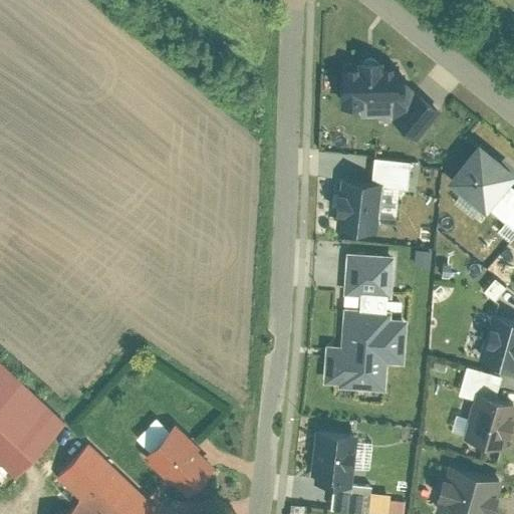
[(378,64),(356,64),(356,72),(338,73),(338,110),(359,111),(360,118),(393,120),(417,142),(439,113),(414,94),(407,103),(401,101),(403,89),(403,76),(391,76),(391,71),(379,70),(378,64)]
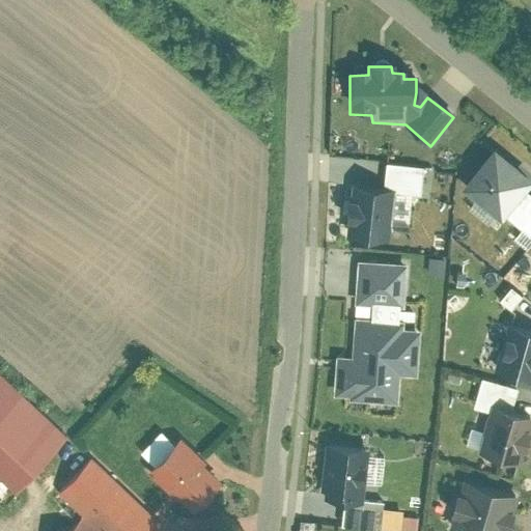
[(530,192),(530,180),(495,150),(468,180),(510,217),(530,192)]
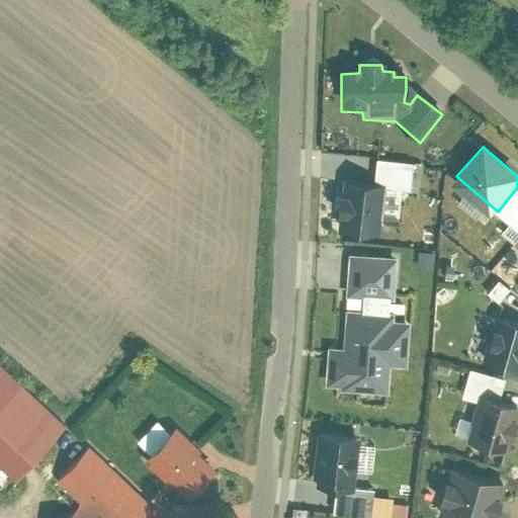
[(379,183),(341,181),(338,234),(376,236),(379,183)]
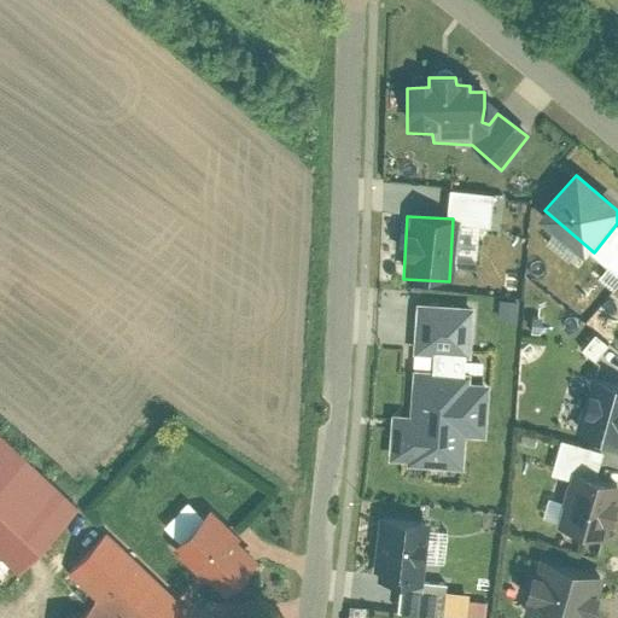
[(471,310),(417,308),(414,353),(421,354),(420,375),(413,375),(410,423),(390,421),(388,462),(407,464),(410,470),(464,473),(465,438),(484,439),(488,389),(465,388),(465,380),(460,379),(461,360),(468,360),(471,310)]
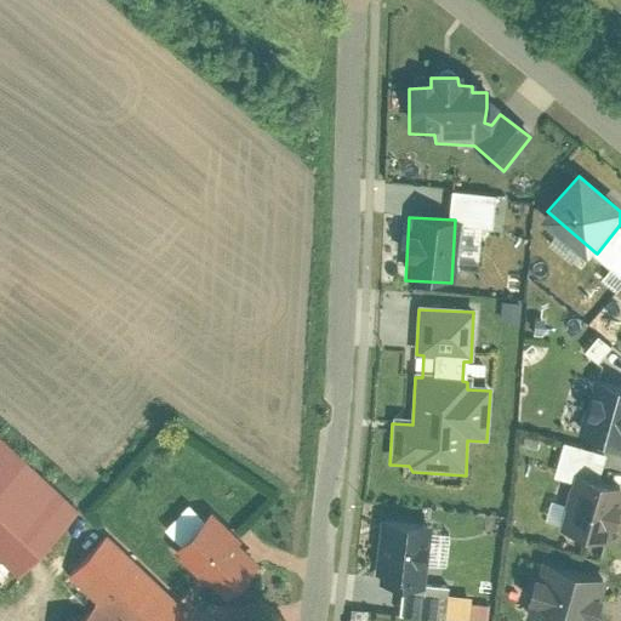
[(620,391),(593,383),(580,439),(620,446),(620,391)]
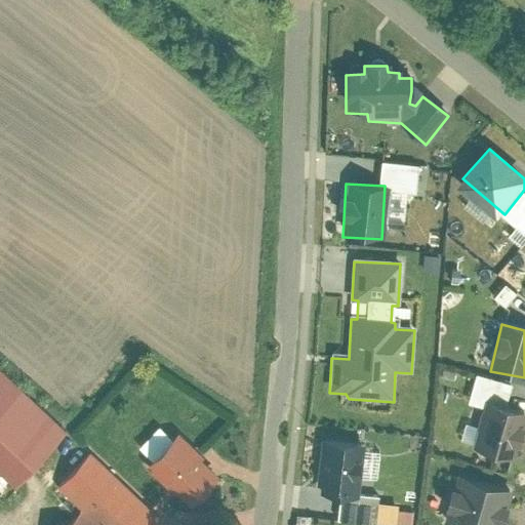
[(0,366),(0,466),(15,482),(66,430),(0,366)]
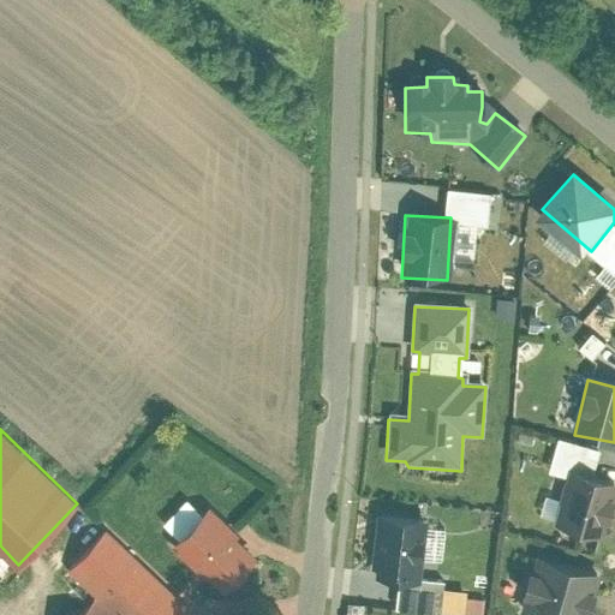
[(614,485),(568,473),(554,527),(599,541),(614,485)]
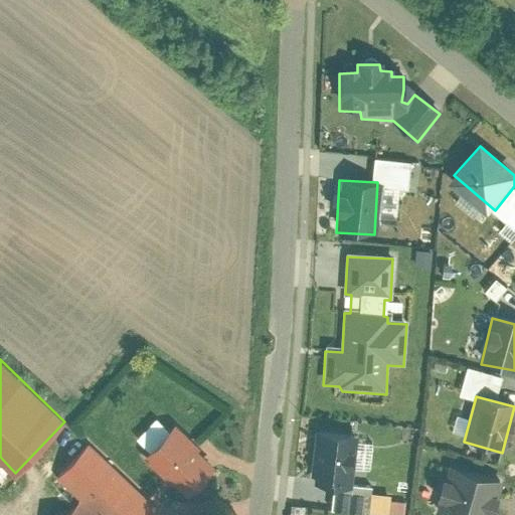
[(214,461),(172,421),(145,451),(187,490),(214,461)]
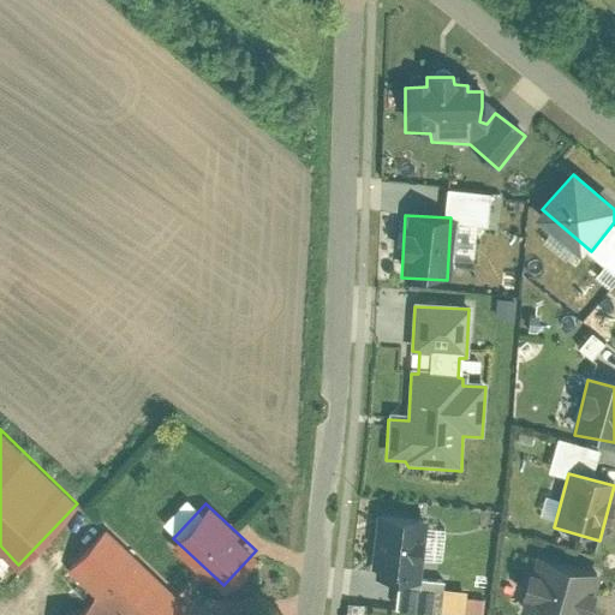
[(423,520),(383,519),(381,584),(395,585),(421,585),(423,520)]
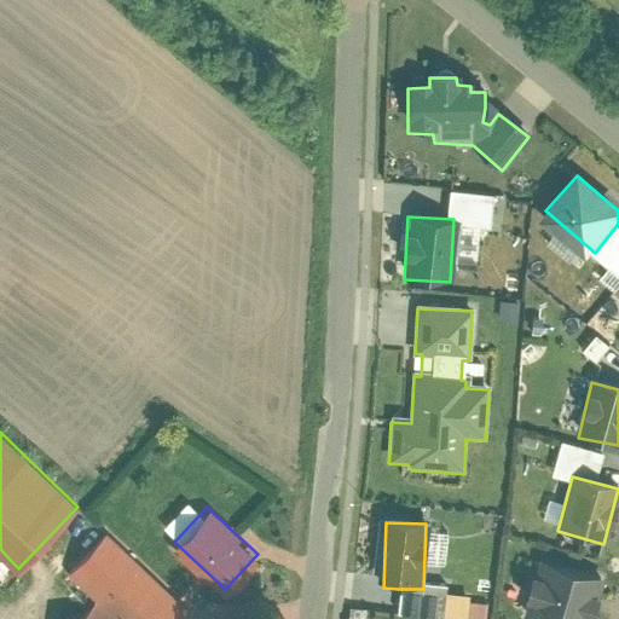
[(173,618),(189,602),(108,527),(68,571),(120,618),(173,618)]
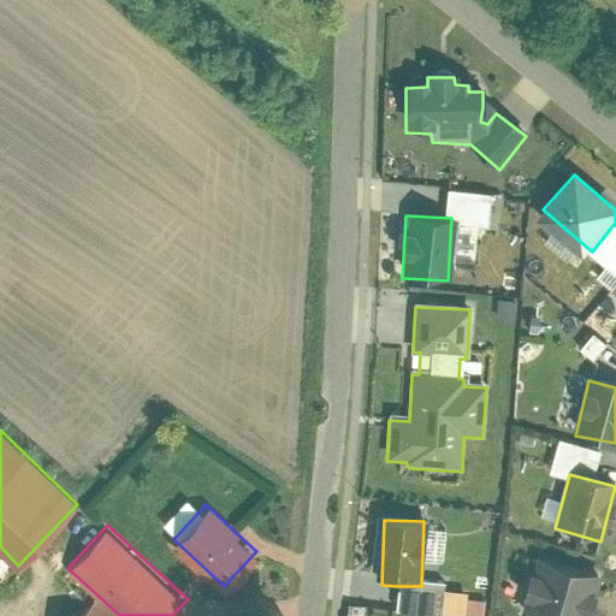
[(588,615),(597,582),(534,567),(521,615),(588,615)]
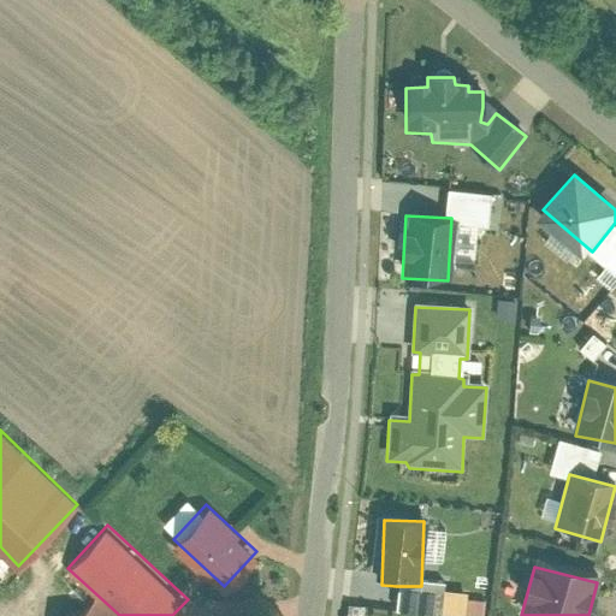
[(421,586),(396,586),(394,614),(427,615),(438,615),(440,587),(421,586)]
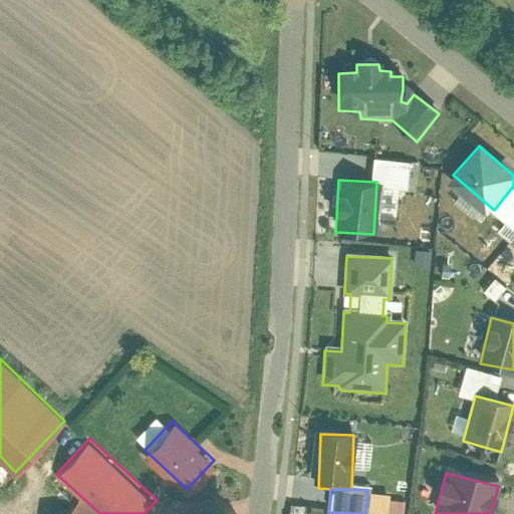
[(95,513),(80,500),(67,513),(95,513)]
